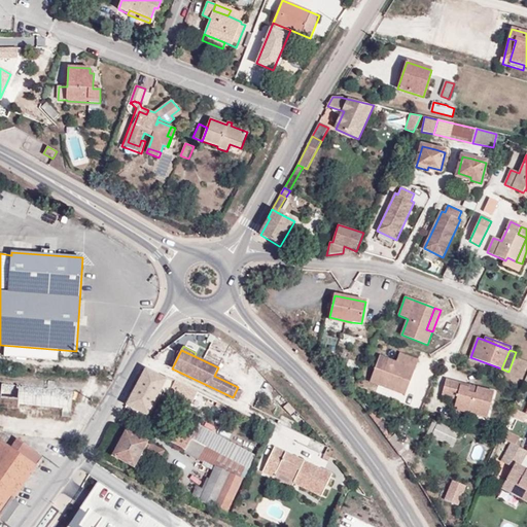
[(371,382),(383,387),(386,381),(408,389),(418,360),(400,353),(396,362),(380,356),(371,382)]
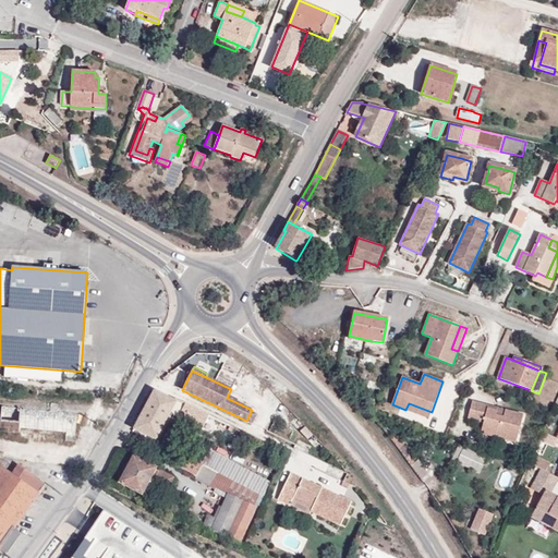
[(209,416),(176,399),(173,402),(155,392),(135,428),(156,439),(169,414),(178,419),(176,422),(199,435),(209,416)]
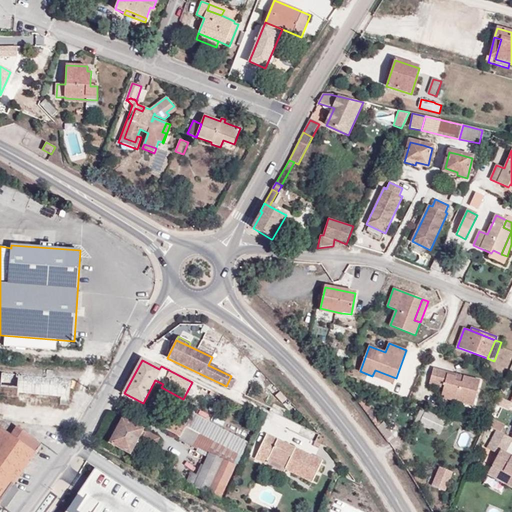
[(480,381),(464,377),(462,382),(455,381),(455,377),(447,375),(447,372),(433,368),(429,384),(444,388),(442,395),(457,399),(457,402),(473,406),(480,381)]
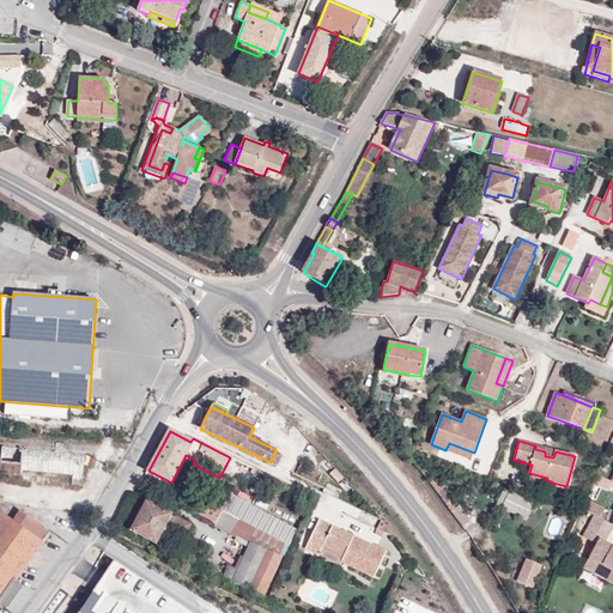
[(449,443),(445,450),(471,460),(474,453),(449,443)]
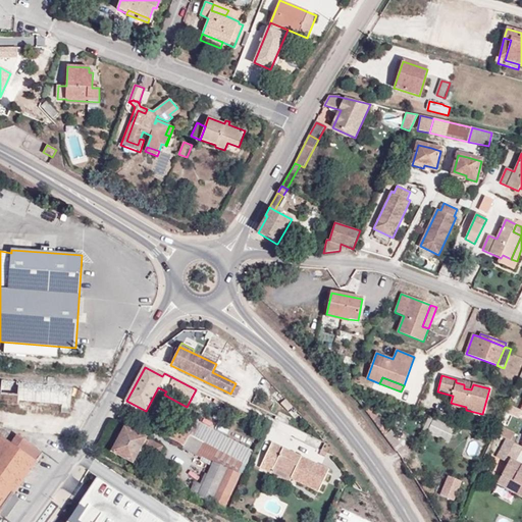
[(471,389),(473,384),(456,379),(456,382),(464,384),(464,388),(471,389)]
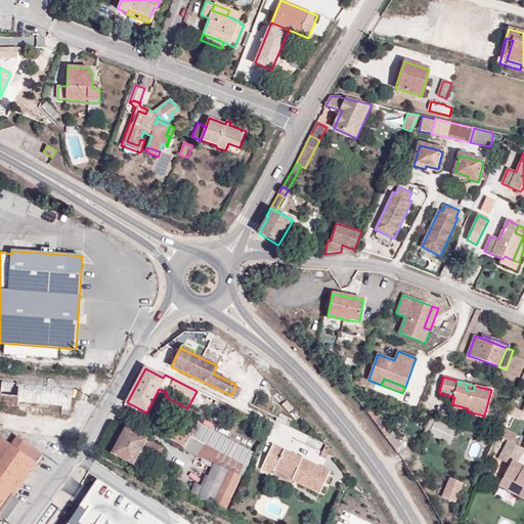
[(19,384),(2,382),(0,395),(18,397),(19,384)]
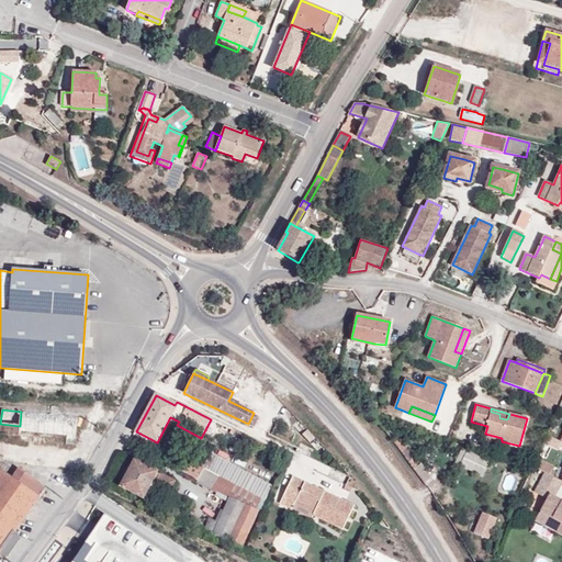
[(78,417),(21,412),(20,426),(0,424),(0,428),(0,438),(76,445),(78,417)]
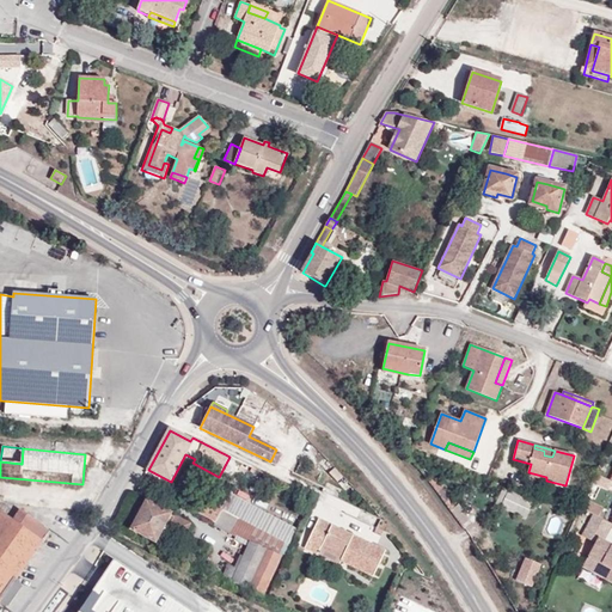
[(281,456),(275,452),(270,461),(276,465),(281,456)]
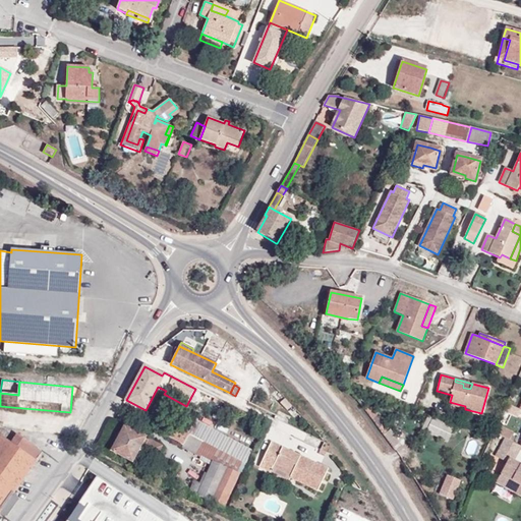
[(422,429),(438,437),(444,423),(428,416),(422,429)]
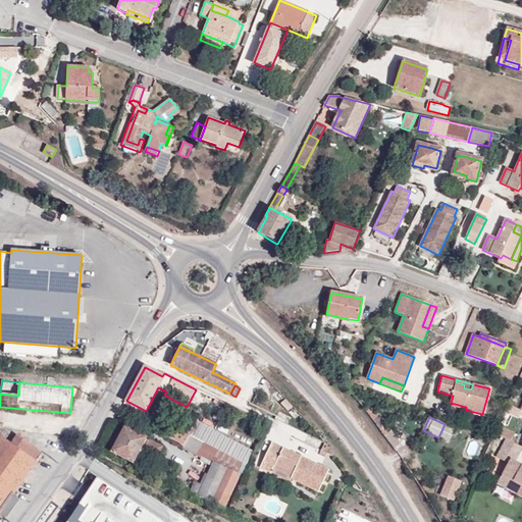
[(190,434),(190,435),(217,450),(224,436),(197,422),(190,434)]
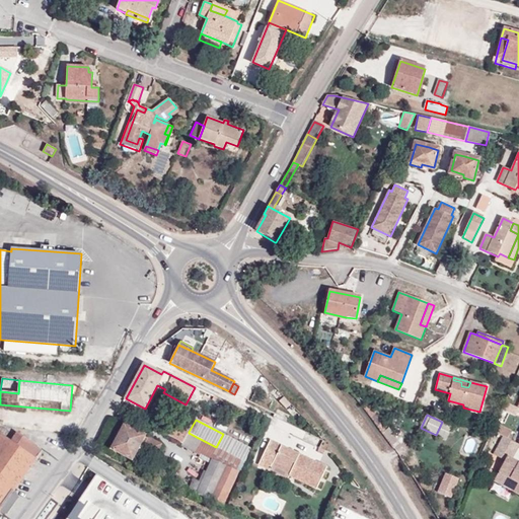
[(442,422),(436,435),(445,440),(452,426),(442,422)]
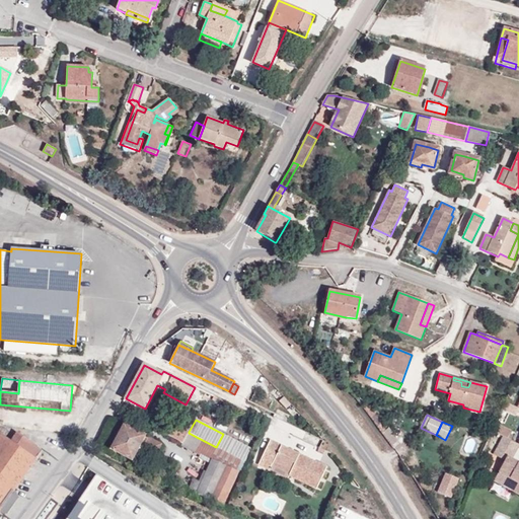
[(174,424),(169,436),(182,443),(189,433),(189,432),(174,424)]
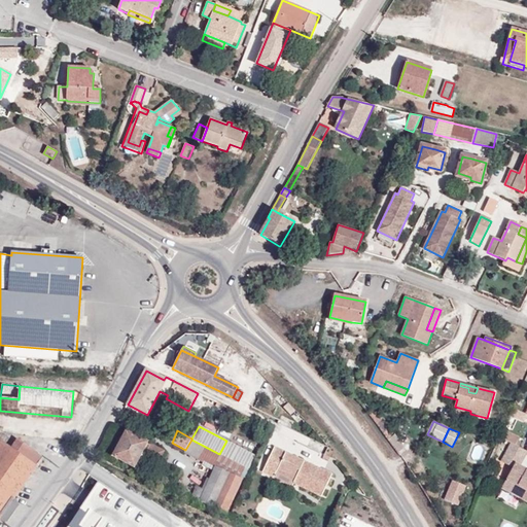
[(519,438),(503,430),(500,437),(516,445),(519,438)]
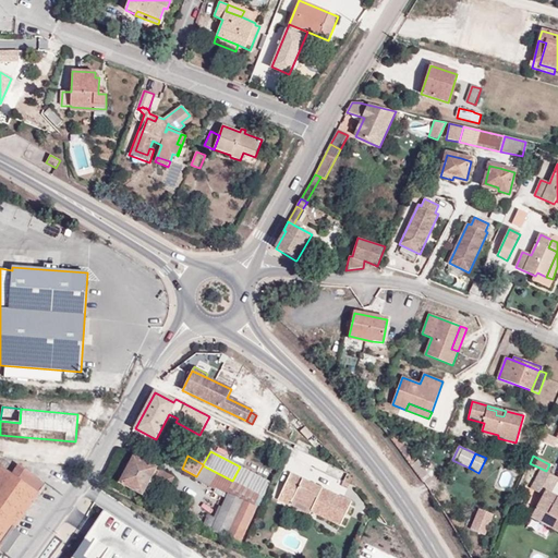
[(173,478),(134,458),(120,483),(142,495),(149,481),(167,489),(173,478)]
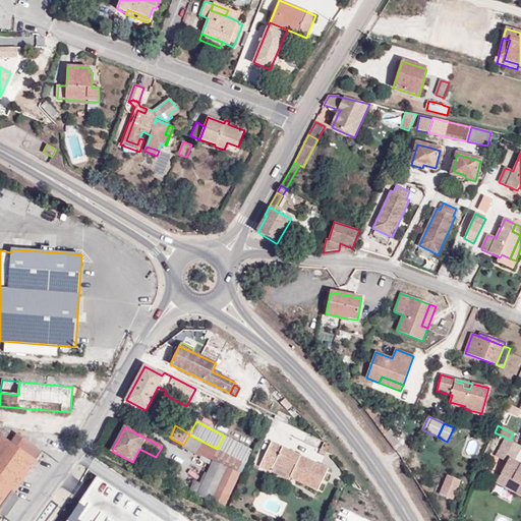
[(390,430),(384,435),(393,448),(400,444),(390,430)]
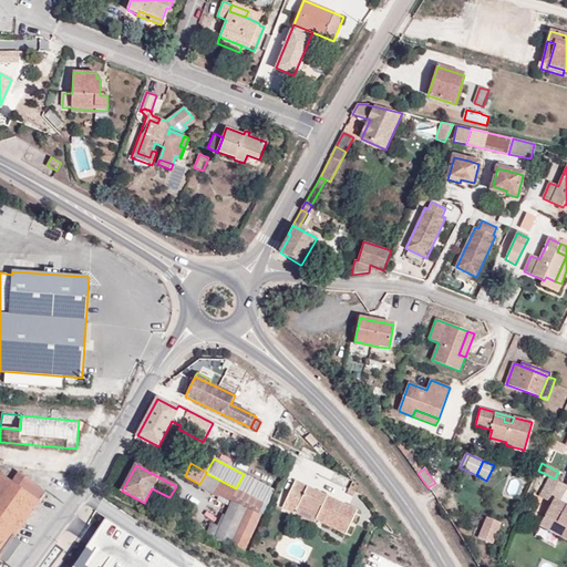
[(0,557),(7,560),(19,545),(14,537),(39,504),(39,502),(47,492),(20,472),(12,484),(0,474),(0,557)]
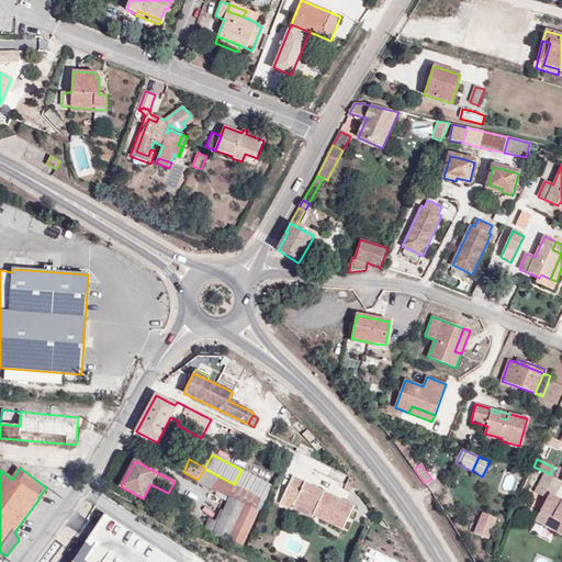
[(256,509),(262,499),(234,484),(204,469),(198,480),(197,482),(229,498),(231,497),(256,509)]
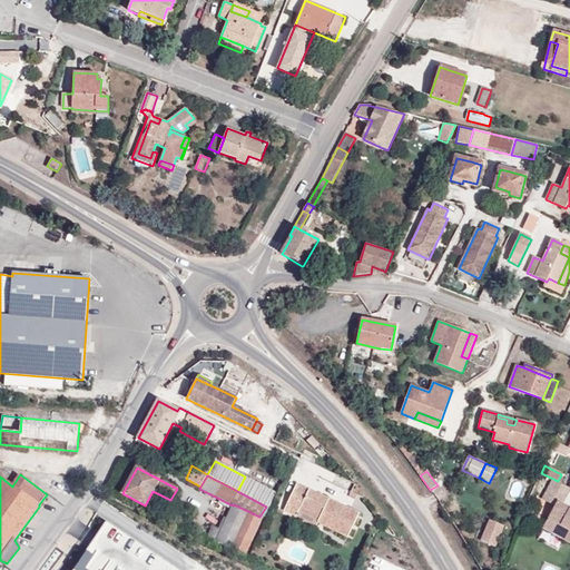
[(272,509),(278,494),(245,477),(237,491),(266,507),(272,509)]
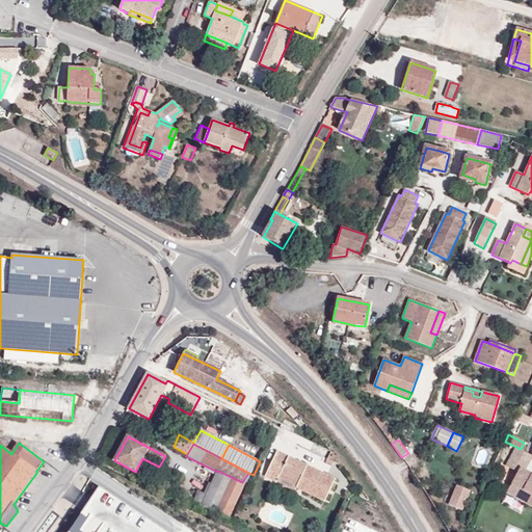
[(513,453),(530,460),(531,456),(531,455),(515,447),(513,453)]
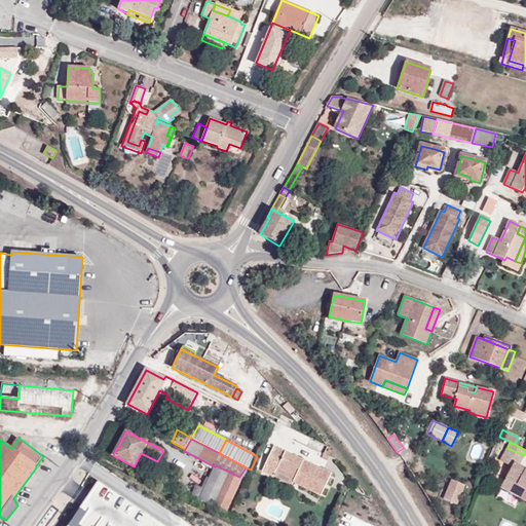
[(274,446),(263,467),(274,473),(276,466),(296,476),(293,482),(321,495),(331,475),(274,446)]
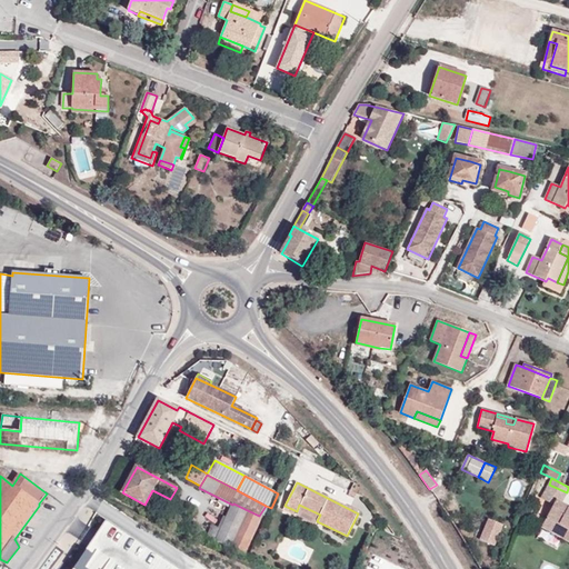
[(568,507),(560,502),(567,492),(549,485),(541,498),(553,505),(541,526),(568,540),(568,507)]
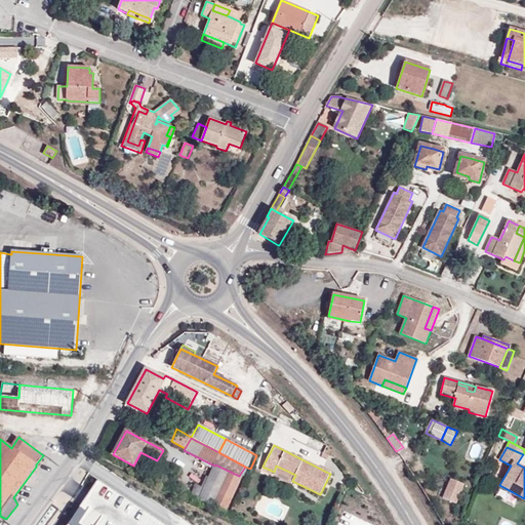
[(215,465),(214,466),(204,488),(197,485),(191,496),(226,512),(241,477),(239,476),(215,465)]
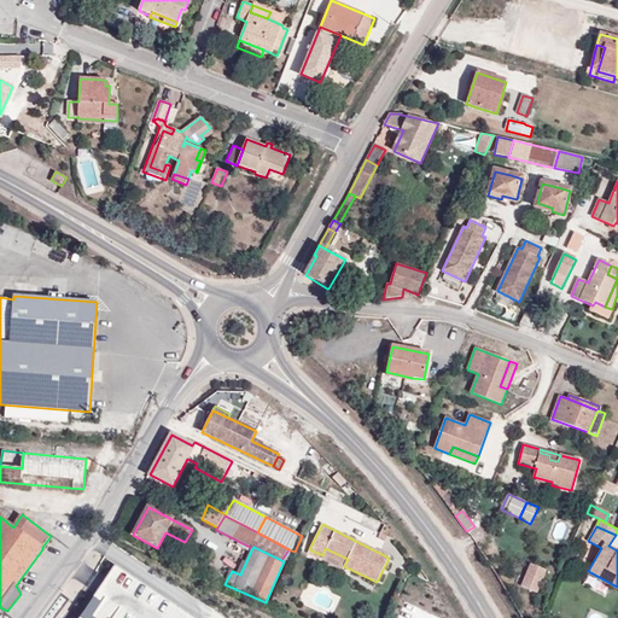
[(322,555),(309,549),(307,553),(343,571),(344,566),(348,559),(325,548),(322,555)]
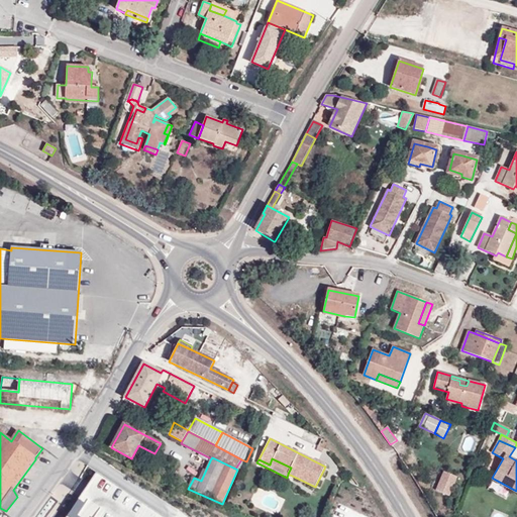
[(436,490),(449,496),(457,478),(444,472),(436,490)]
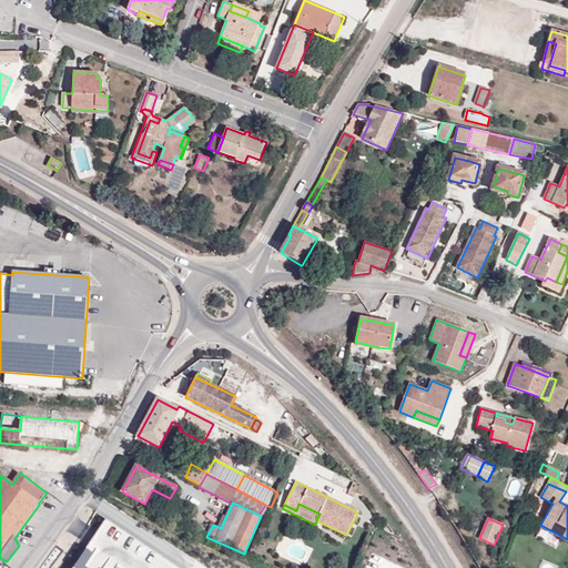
[(172,567),(105,523),(73,567),(172,567)]
